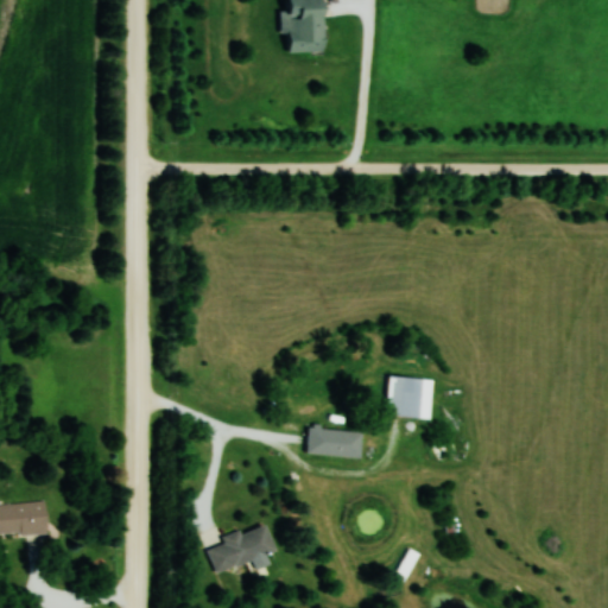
[(321,52),(320,0),(285,0),(286,14),(280,14),(280,32),(286,32),(286,52),(321,52)]
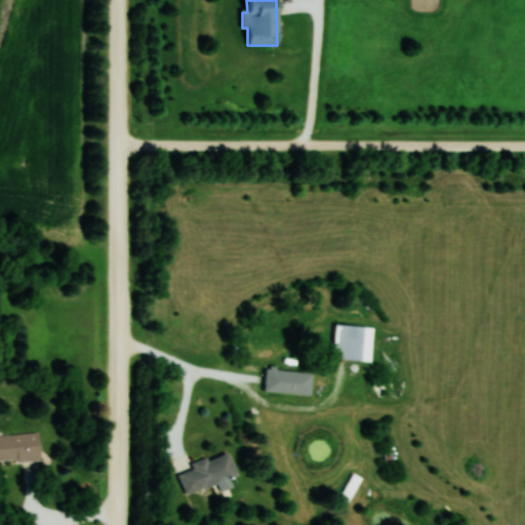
[(334,323),(331,358),(370,361),(373,326),(334,323)]
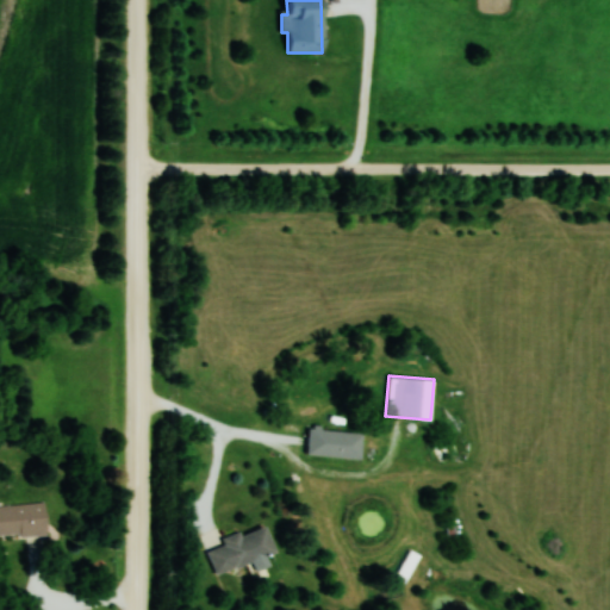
[(362,431),(309,428),(307,455),(360,459),(362,431)]
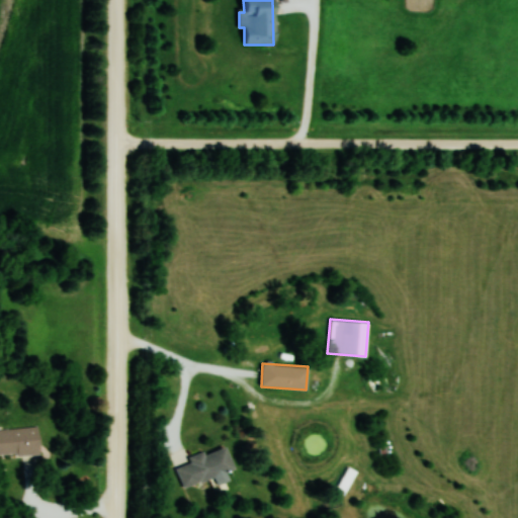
[(0,429),(0,455),(39,453),(38,427),(0,429)]
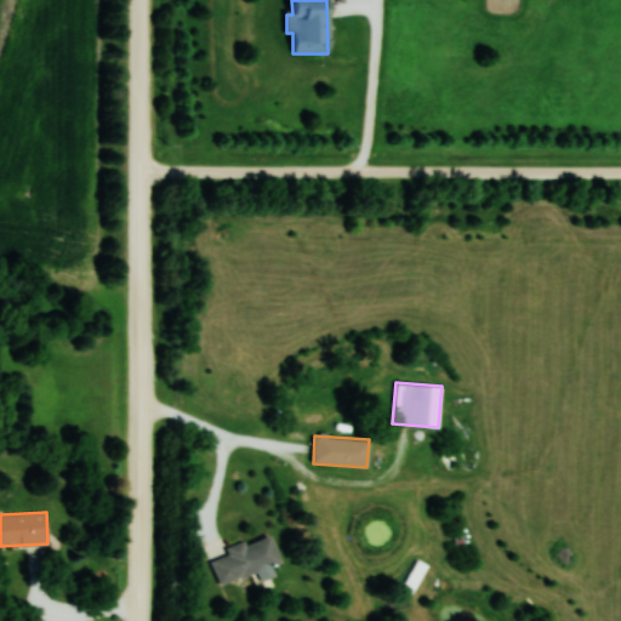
[(223,548),(224,552),(209,558),(217,584),(279,562),(269,533),(223,548)]
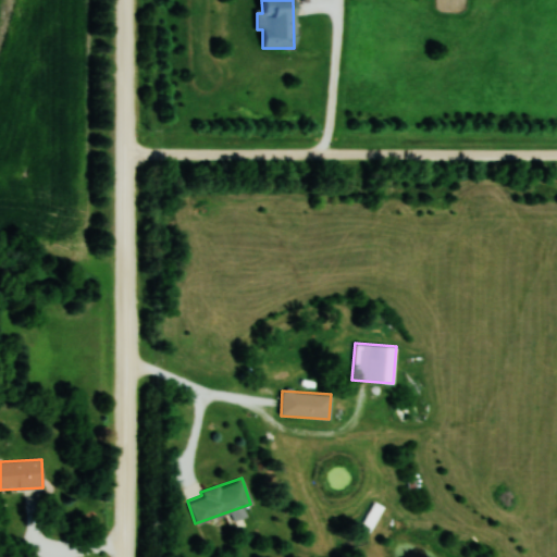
[(382,506),(375,502),(361,527),(369,530),(382,506)]
